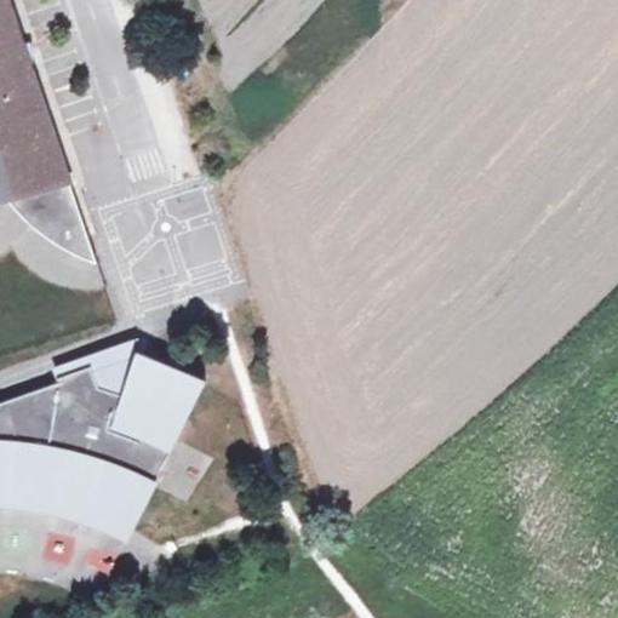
[(0,144),(51,131),(6,0),(0,0),(0,144)]
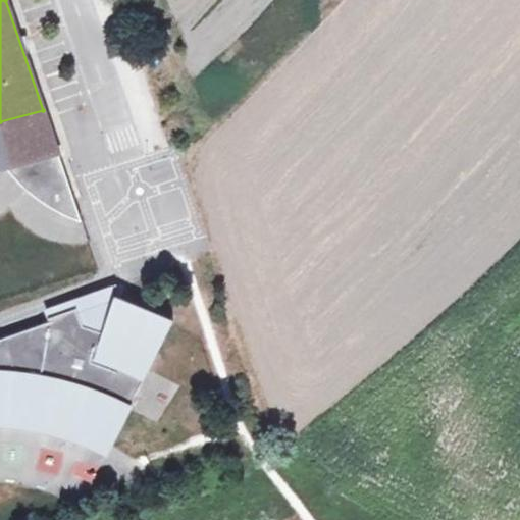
[(67,179),(43,110),(0,121),(0,134),(7,161),(12,171),(19,184),(27,193),(67,179)]
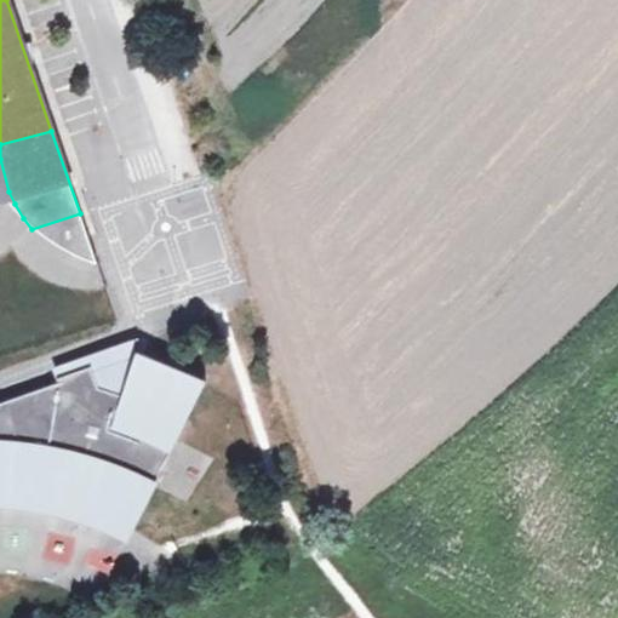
[(97,264),(80,213),(32,229),(43,240),(57,251),(73,258),(87,263),(97,264)]
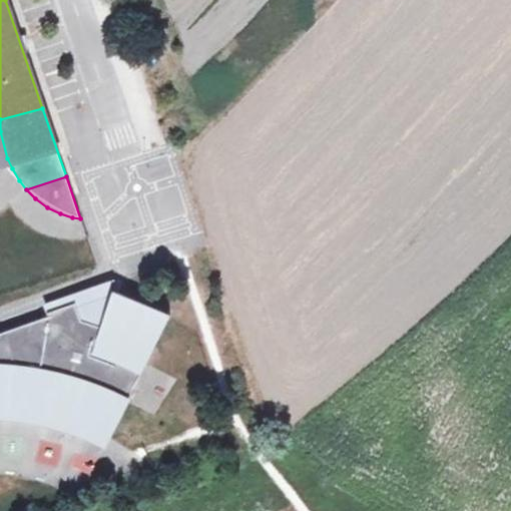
[(0,408),(17,409),(33,411),(50,415),(72,421),(92,428),(92,429),(109,436),(170,315),(112,291),(100,327),(81,321),(75,304),(48,313),(49,316),(0,333),(0,408)]
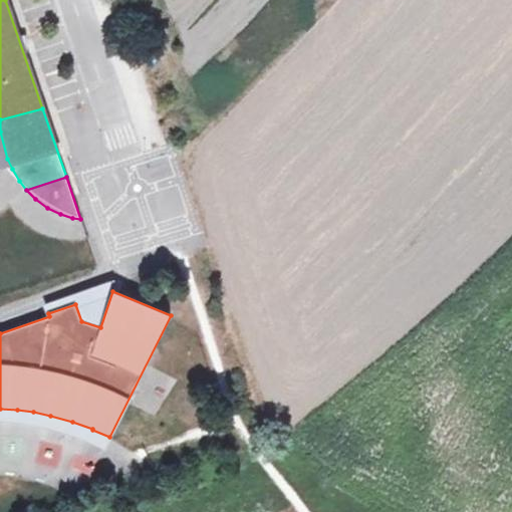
[(0,418),(16,420),(36,423),(56,428),(69,432),(89,440),(104,447),(109,437),(92,430),(92,429),(72,422),(50,416),(33,412),(17,410),(0,409),(0,418)]
